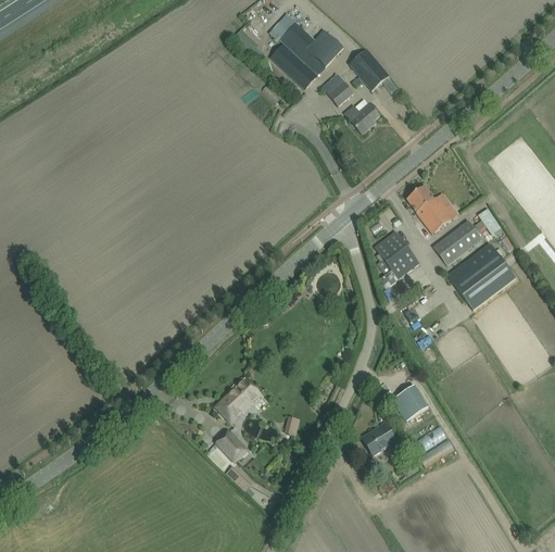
[(282,42),(269,57),(304,88),(316,74),(324,65),(325,65),(342,46),(323,28),(314,39),(294,22),(279,39),(282,42)]
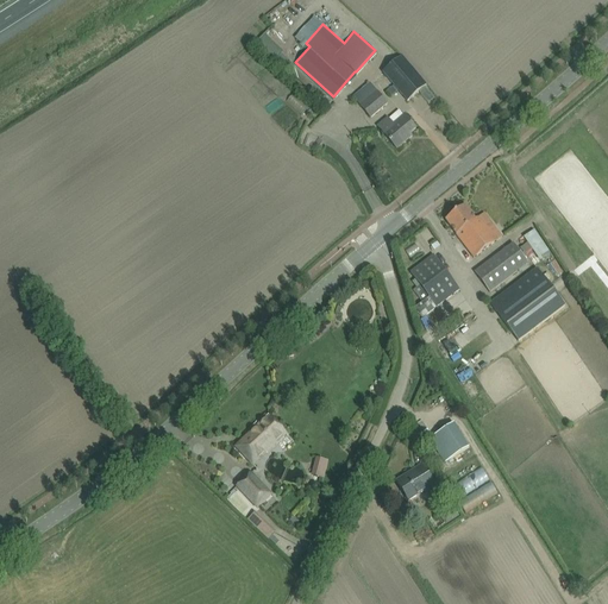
[(282,49),(263,31),(251,43),(271,61),(282,49)]
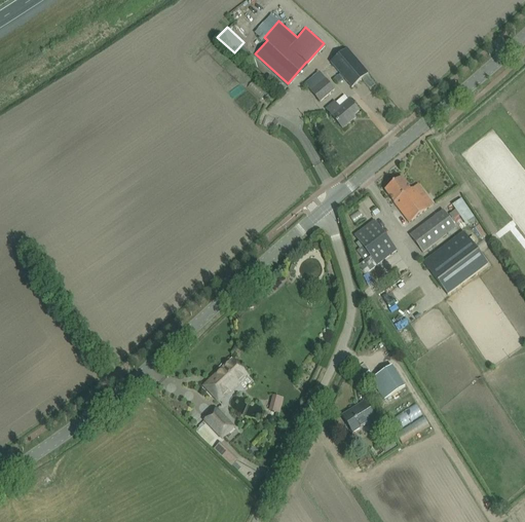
[(329,59),(350,84),(367,70),(346,45),(329,59)]
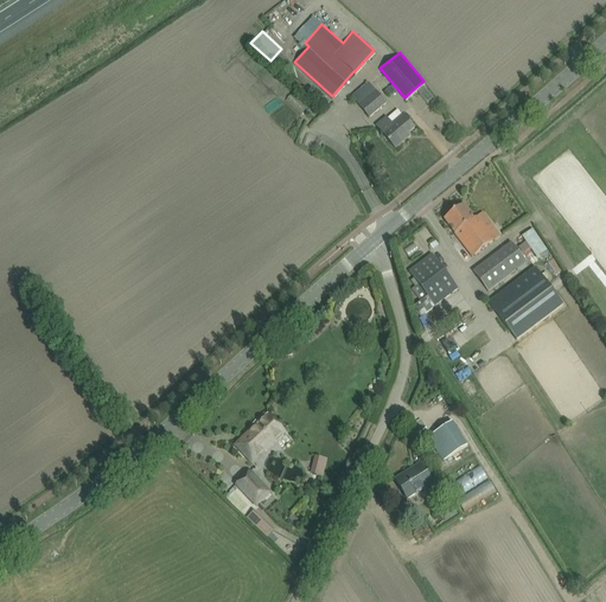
[(286,70),(324,104),(329,98),(292,64),(286,70)]
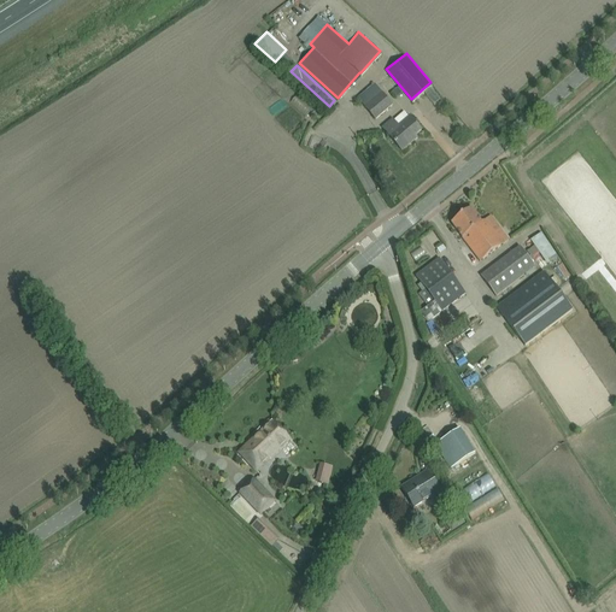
[(357,94),(374,116),(383,107),(391,101),(373,81),(357,94)]
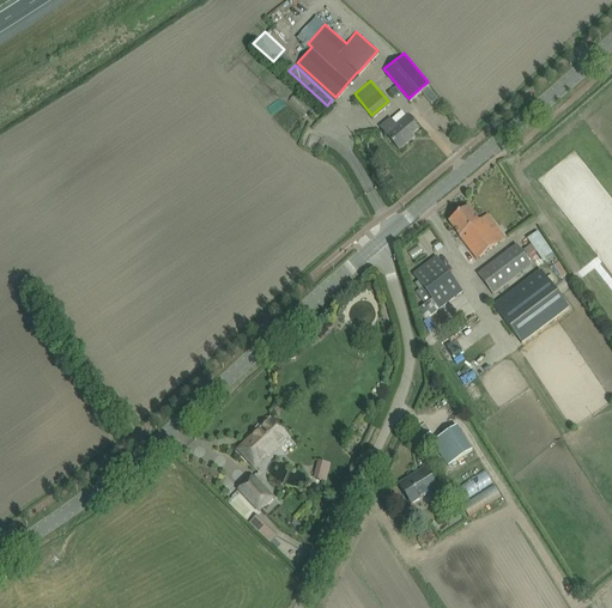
[(298,102),(308,101),(306,89),(296,90),(298,102)]
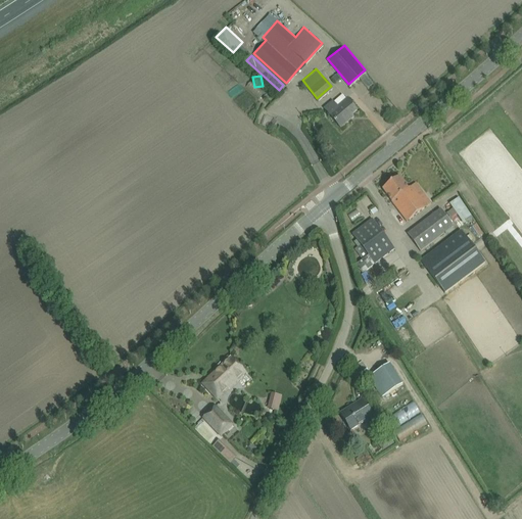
[(339,125),(349,115),(348,113),(356,107),(346,96),(345,96),(341,91),(333,99),(331,97),(323,104),(328,110),(339,125)]
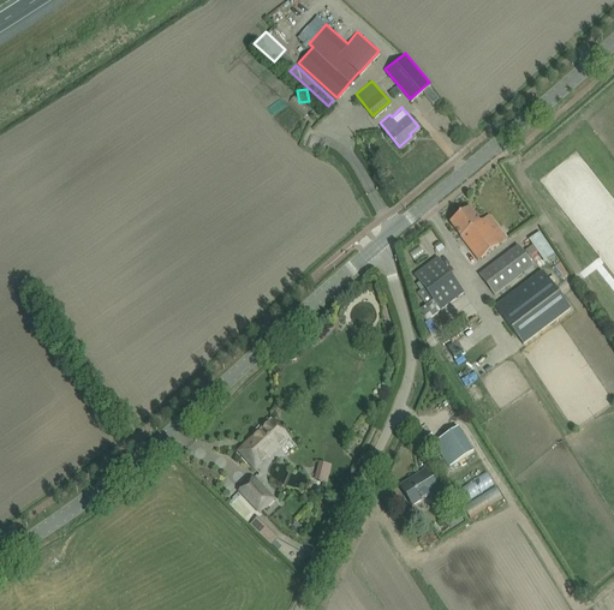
[(448,219),(477,256),(505,234),(498,225),(493,227),(483,215),(480,217),(469,203),(448,219)]
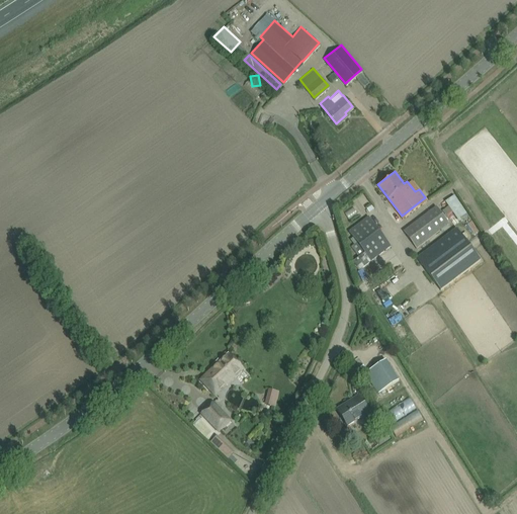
[(403,229),(415,246),(448,221),(436,203),(403,229)]
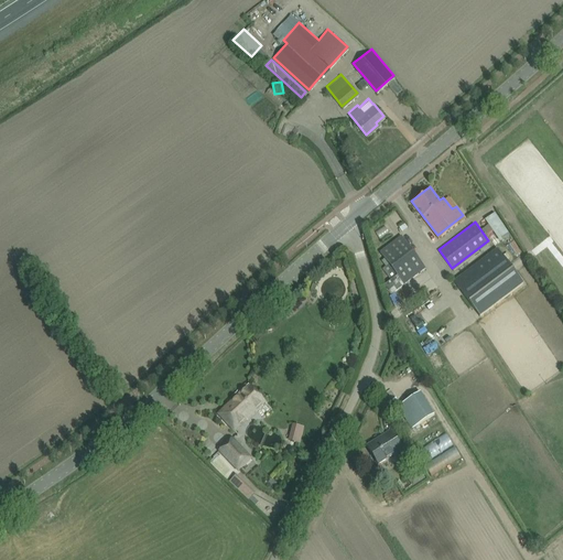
[(383,281),(390,291),(424,266),(399,232),(378,248),(385,257),(378,260),(390,277),(383,281)]
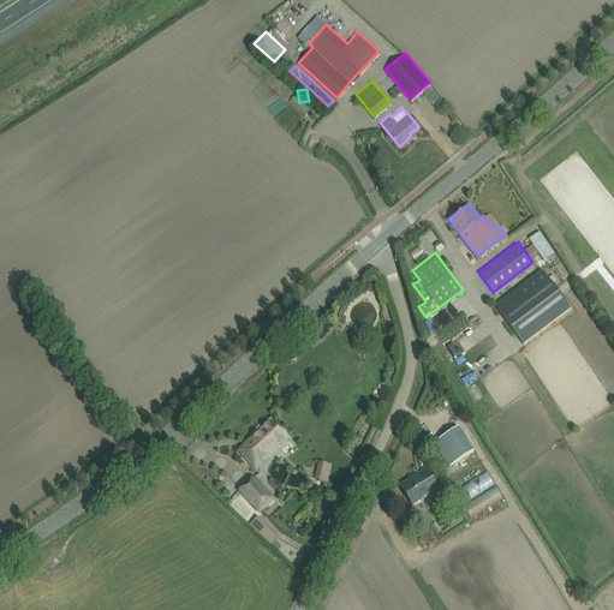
[(494,301),(523,341),(568,308),(540,268),(494,301)]
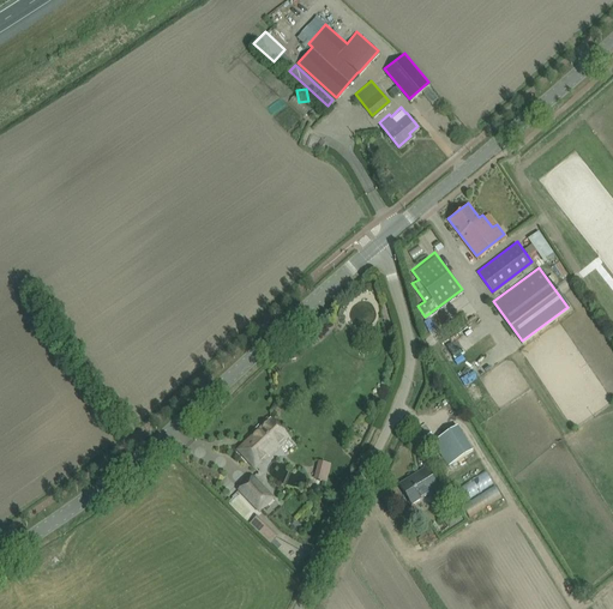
[(612,297),(607,290),(524,354),(571,416),(612,384),(612,297)]
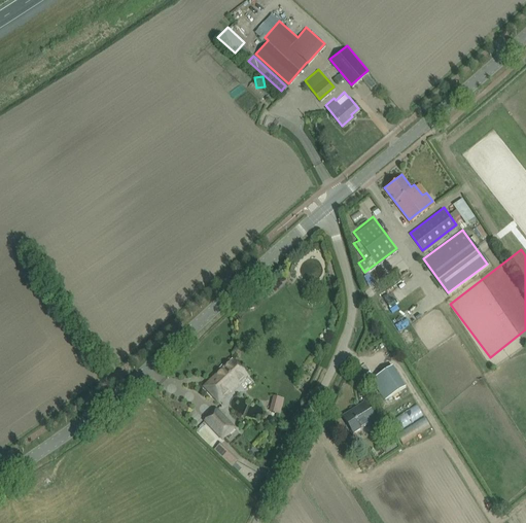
[(232,356),(214,373),(215,374),(204,384),(203,383),(203,384),(217,399),(218,398),(215,395),(234,379),(237,382),(246,372),(232,356)]
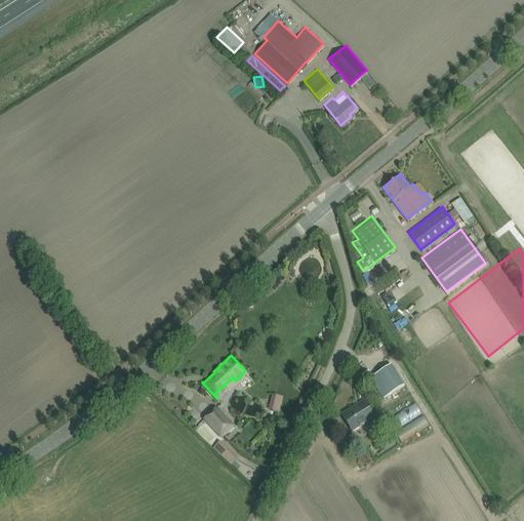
[(381,396),(403,383),(390,362),(369,375),(381,396)]
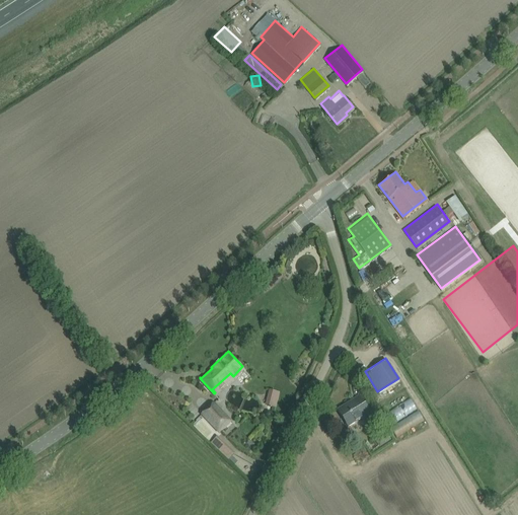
[(280,390),(267,387),(263,402),(275,407),(280,390)]
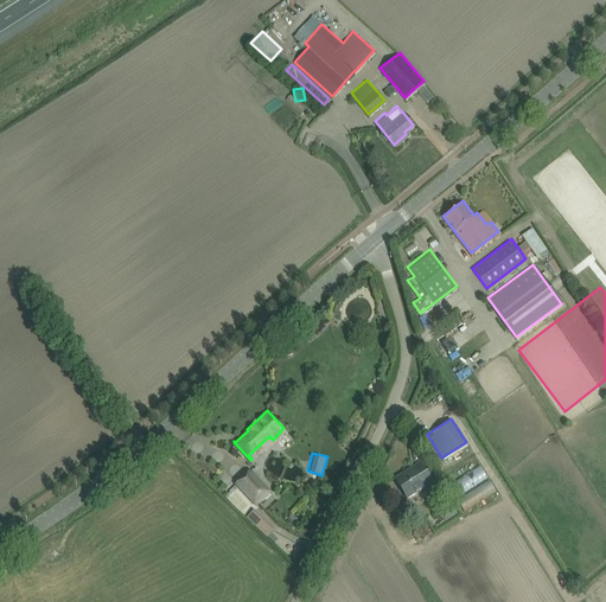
[(426,487),(434,481),(420,460),(394,476),(407,495),(423,484),(426,487)]
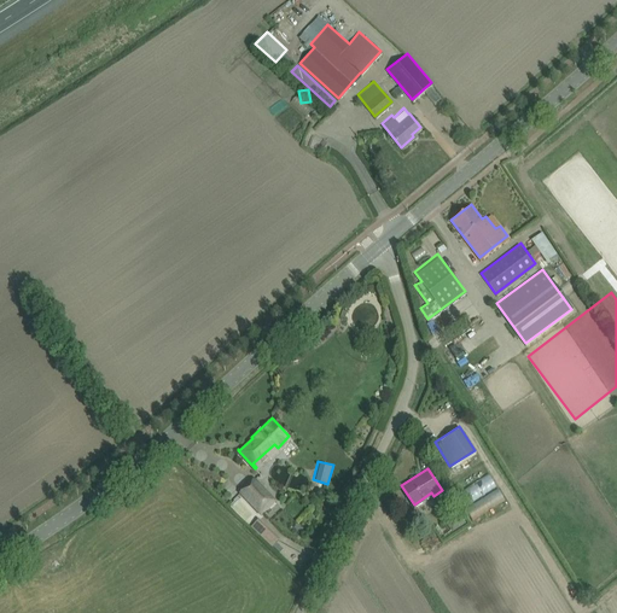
[(239,490),(260,512),(274,498),(254,477),(239,490)]
